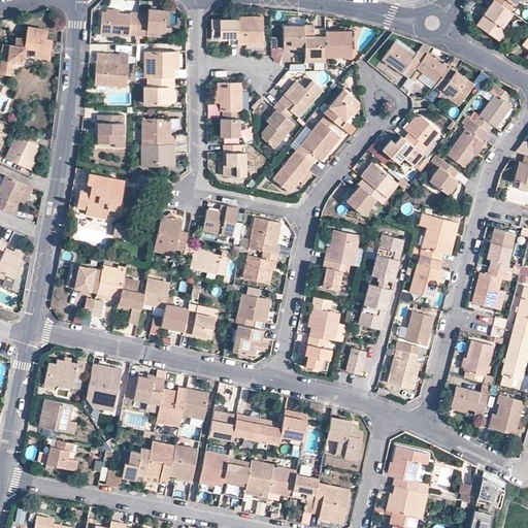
[(489,17),(482,29),(500,41),(507,31),(504,28),(515,14),(512,12),(495,0),(486,14),(489,17)]
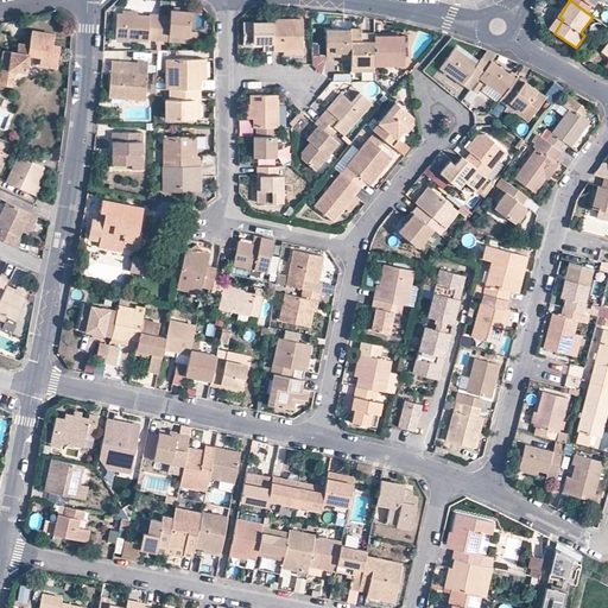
[(569,0),(570,0),(589,14),(599,0),(569,0)]
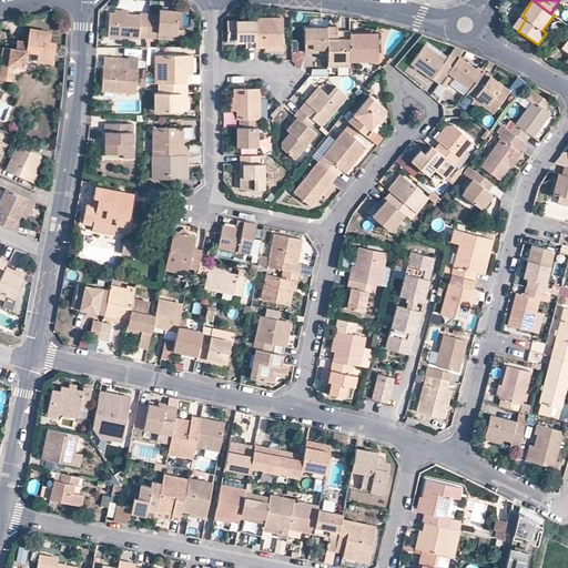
[(158,14),(148,14),(145,37),(156,38),(156,32),(175,33),(175,29),(176,10),(159,9),(158,14)]
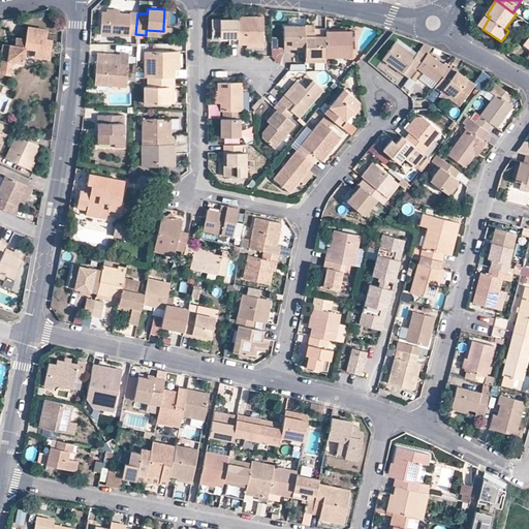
[(135,34),(137,13),(128,12),(128,14),(118,13),(105,12),(100,12),(99,33),(128,35),(128,34),(135,34)]
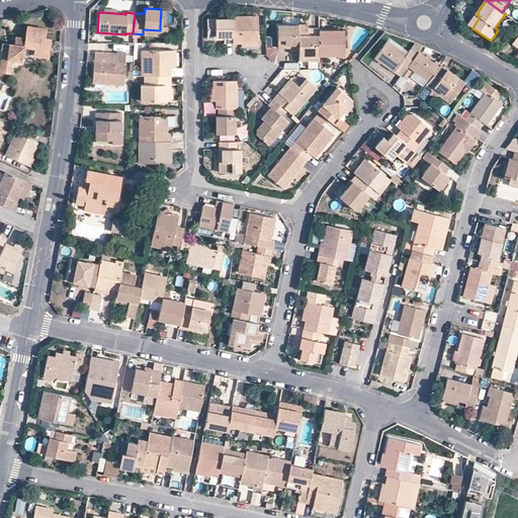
[(468,25),(472,28),(480,16),(477,14),(468,25)]
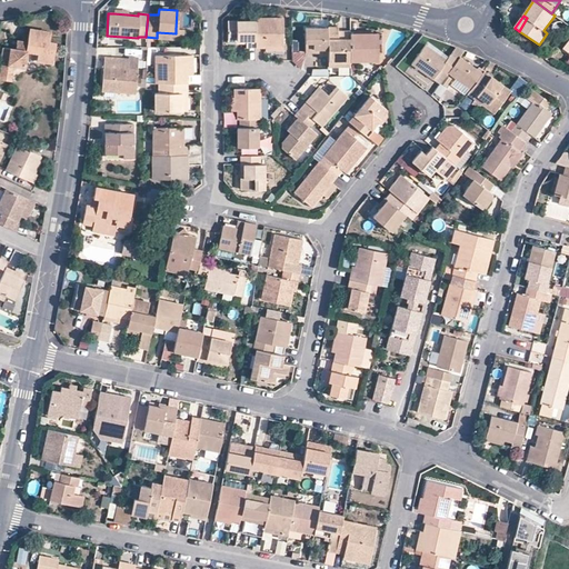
[(256,17),(256,20),(256,46),(266,46),(282,46),(282,17),(256,17)]
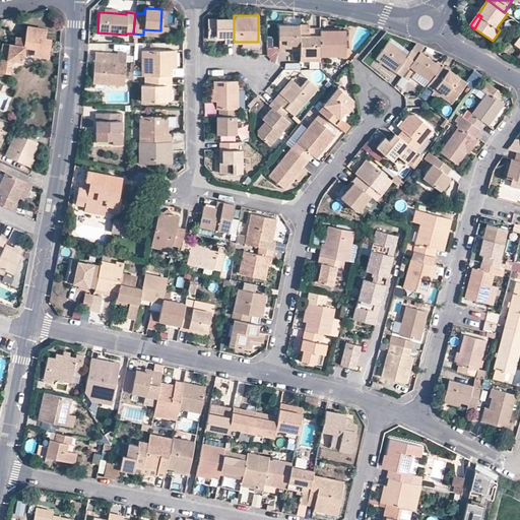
[(234,42),(234,18),(208,18),(207,35),(224,36),(224,39),(224,42),(234,42)]
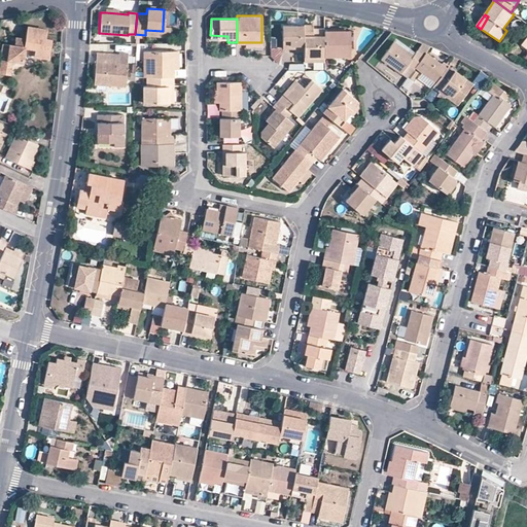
[(304,51),(304,27),(304,26),(280,26),(280,48),(288,48),(288,45),(293,45),(293,48),(293,51),(304,51)]
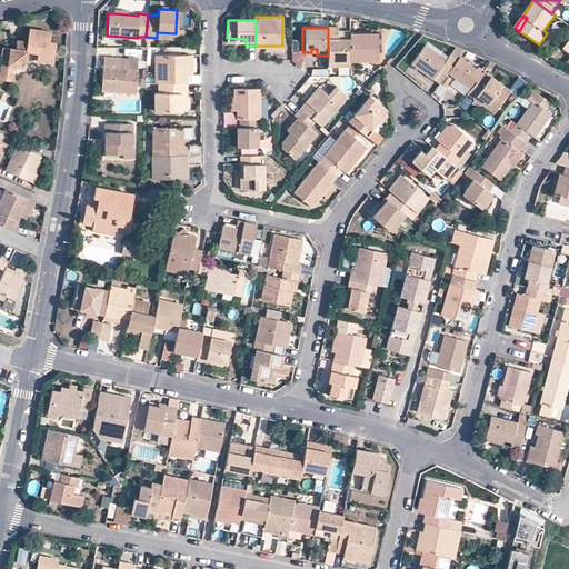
[(350,61),(350,33),(350,32),(340,32),(340,37),(337,37),(337,32),(337,28),(328,29),(328,56),(328,62),(350,61)]
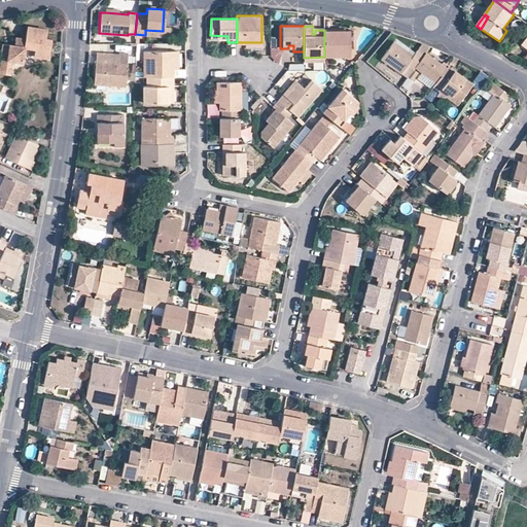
[(164,27),(163,27),(163,31),(145,30),(145,35),(162,36),(163,36),(168,36),(168,28),(164,27)]
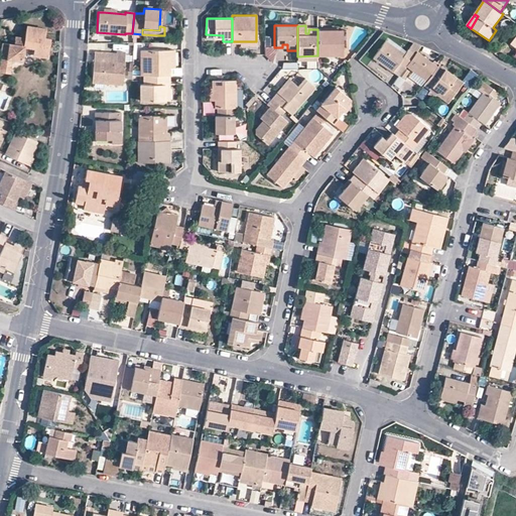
[(25,27),(23,38),(22,46),(13,45),(2,43),(0,53),(0,72),(9,74),(10,59),(22,61),(23,48),(33,49),(32,56),(46,57),(49,39),(43,38),(44,29),(25,27)]
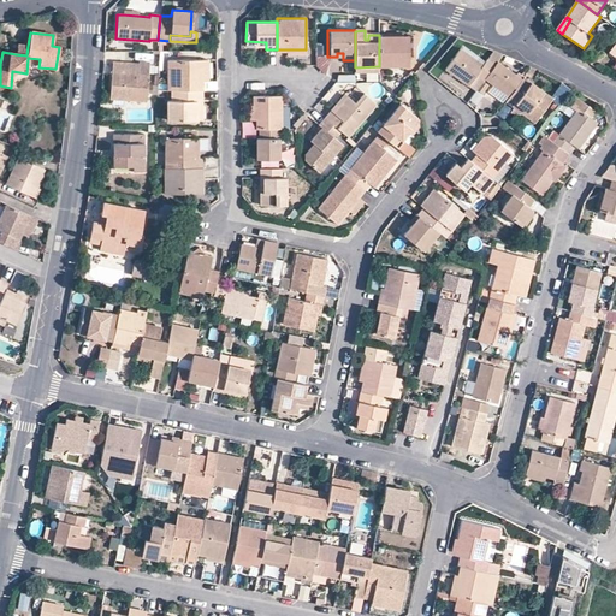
[(412,69),(410,49),(403,49),(402,36),(379,36),(379,66),(379,69),(412,69)]
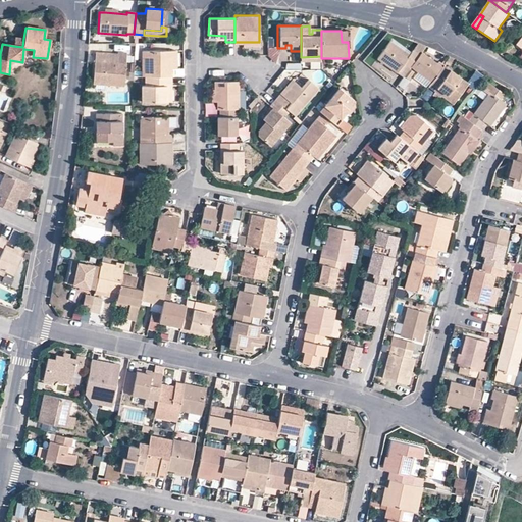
[(14,38),(13,46),(22,47),(23,39),(15,38),(14,38)]
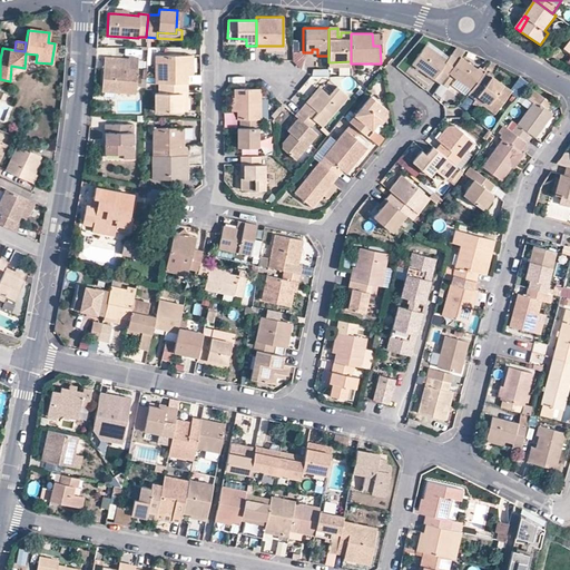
[(448,74),(457,60),(449,56),(445,61),(423,47),(411,66),(432,80),(438,71),(445,76),(448,74)]
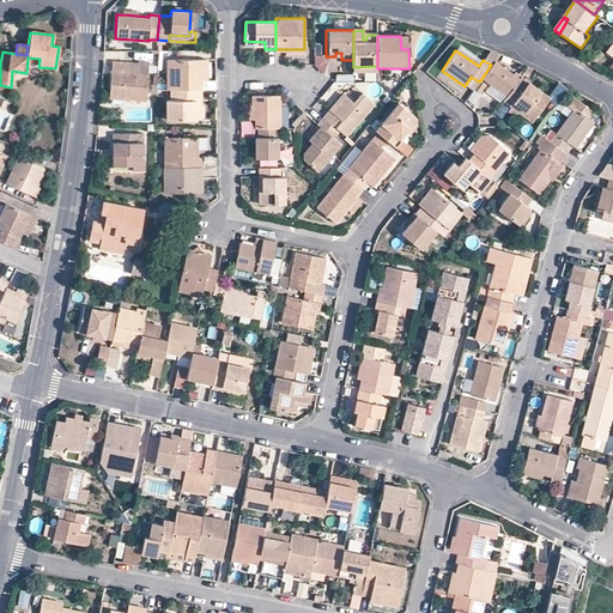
[(204,80),(202,60),(168,60),(168,89),(170,89),(200,89),(200,80),(204,80)]
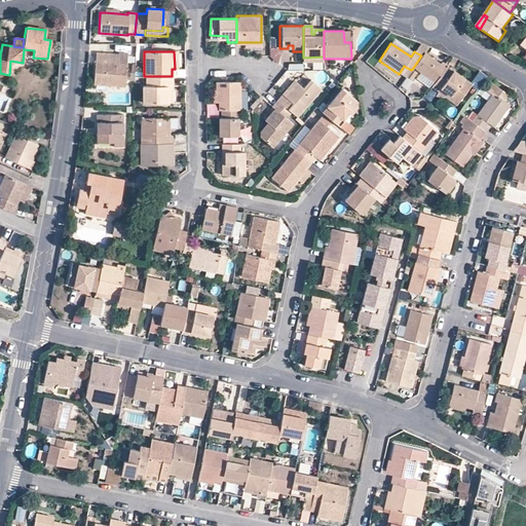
[(96,52),(95,81),(109,82),(109,84),(124,85),(126,53),(96,52)]
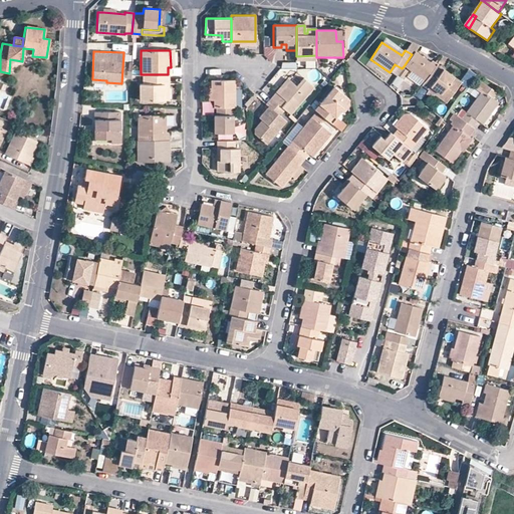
[(412,54),(404,66),(424,80),(433,67),(434,65),(414,52),(412,54)]
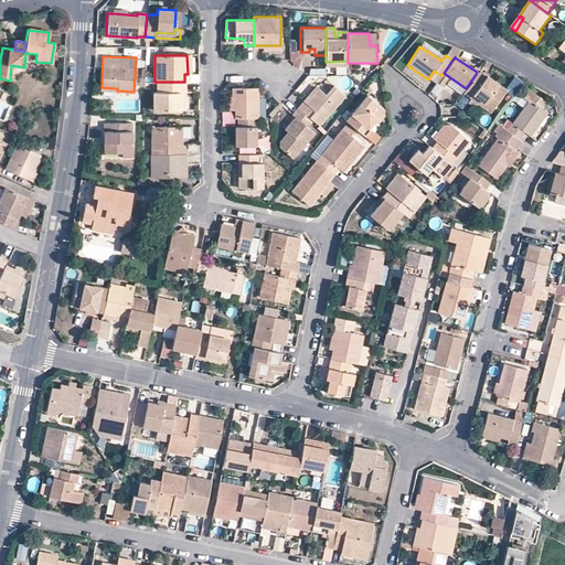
[(476,74),(466,88),(461,94),(469,98),(471,95),(490,109),(501,94),(476,74)]
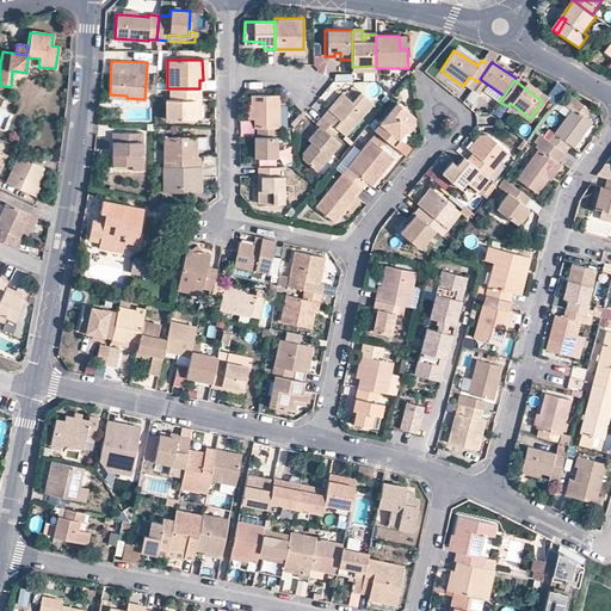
[(477,81),(470,92),(474,94),(477,94),(483,85),(477,81)]
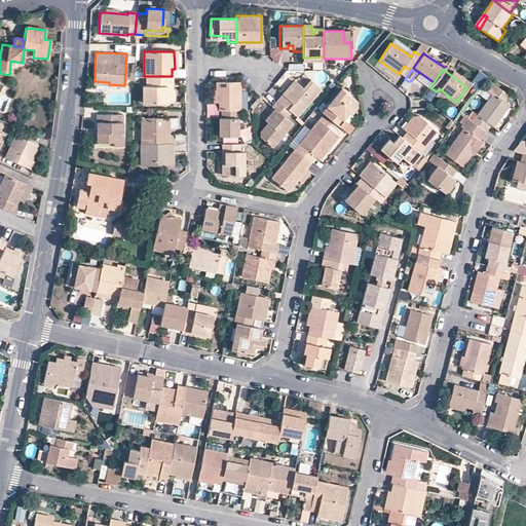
[(471,82),(477,88),(488,78),(481,72),(471,82)]
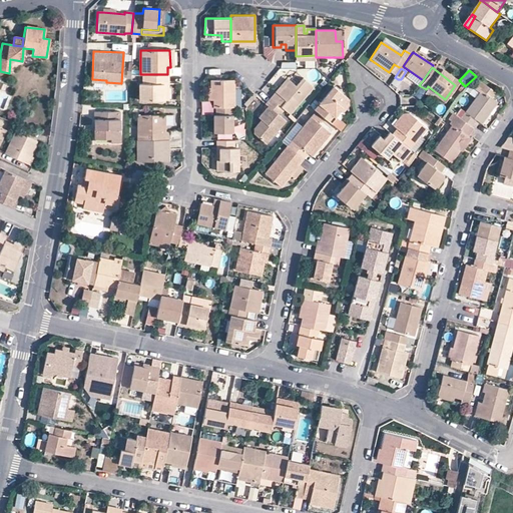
[(167,74),(142,74),(142,83),(138,83),(139,99),(162,99),(162,87),(167,87),(167,74)]
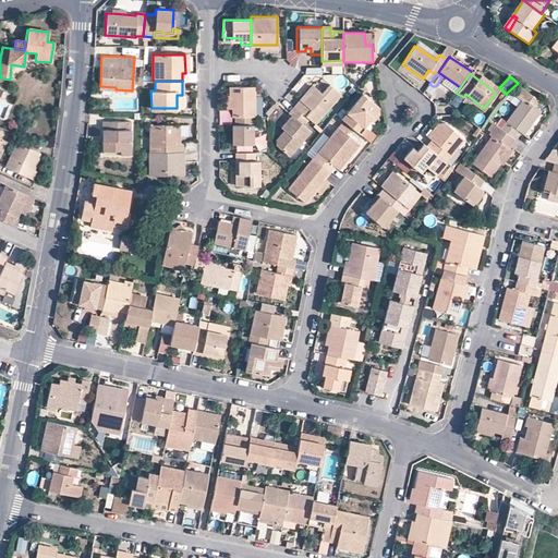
[(313,84),(301,98),(304,100),(316,86),(313,84)]
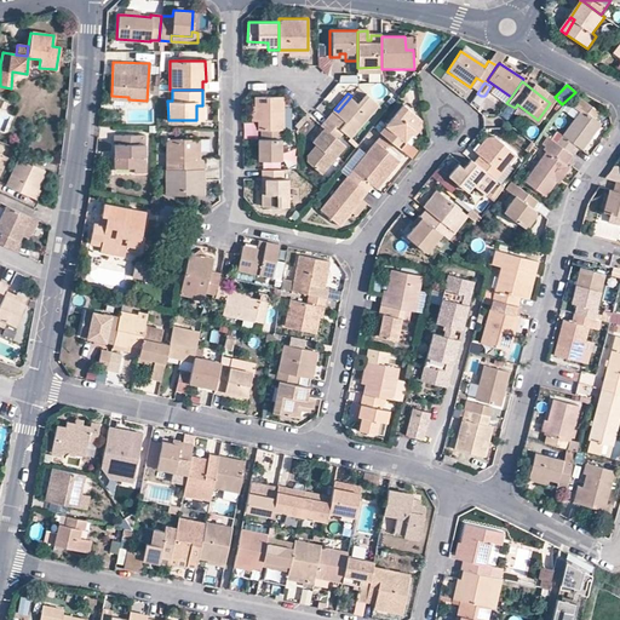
[(253,95),(253,104),(253,119),(257,119),(257,128),(262,130),(280,130),(288,130),(288,107),(281,107),(281,95),(253,95)]
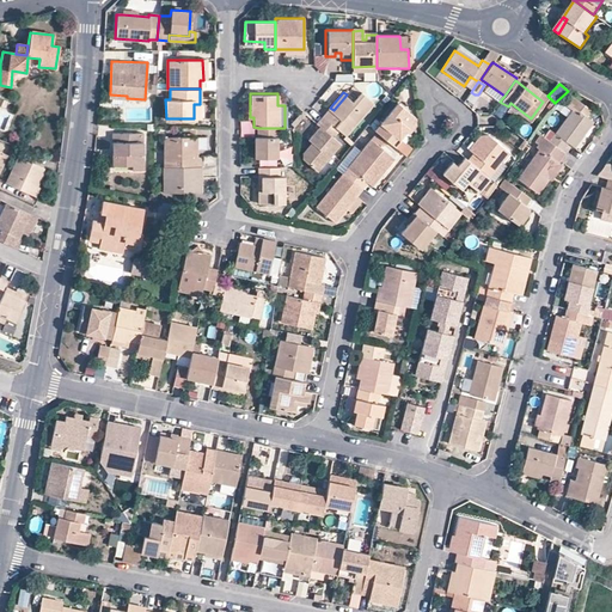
[(355,102),(347,95),(334,110),(330,108),(323,116),(340,129),(347,136),(374,103),(362,93),(355,102)]
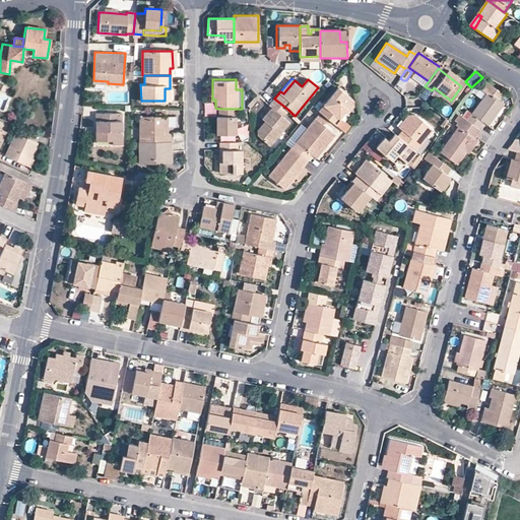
[(481,86),(484,88),(490,92),(481,103),(472,115),(468,112),(463,118),(478,130),(483,123),(489,127),(505,105),(498,100),(503,93),(485,80),(481,86)]
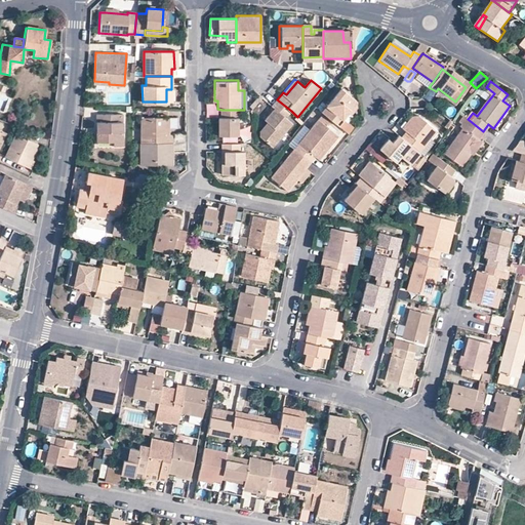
[(347,113),(353,105),(353,99),(338,88),(320,112),(337,126),(342,120),(341,119),(347,113)]
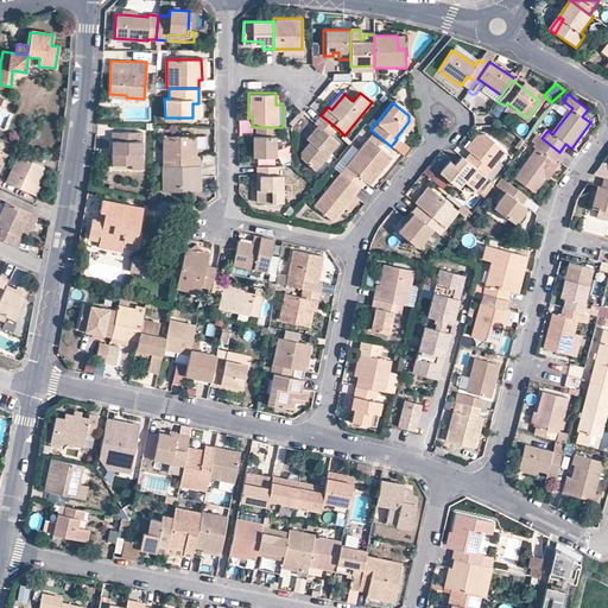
[(527,118),(507,102),(505,106),(525,121),(527,118)]
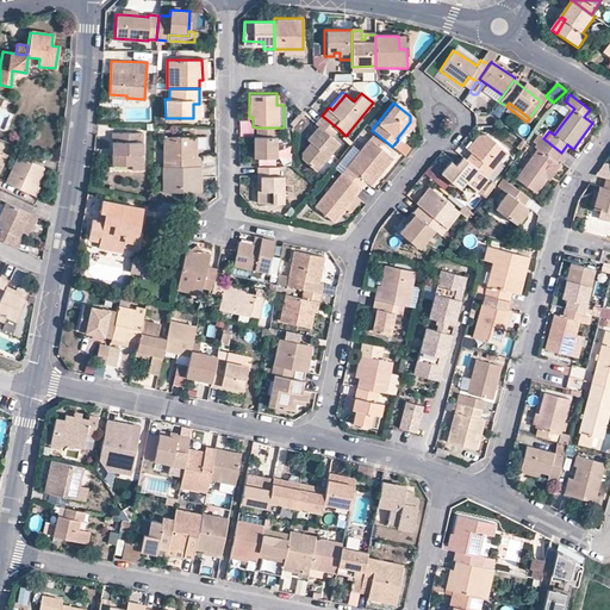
[(560,117),(565,120),(574,109),(568,104),(560,117)]
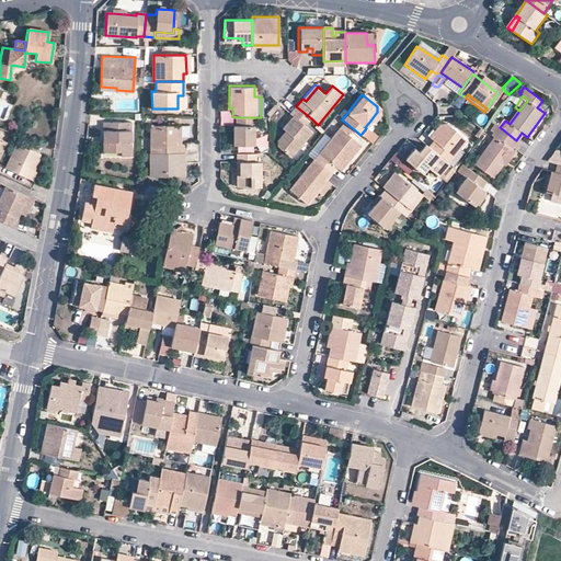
[(267,113),(270,116),(281,104),(277,101),(267,113)]
